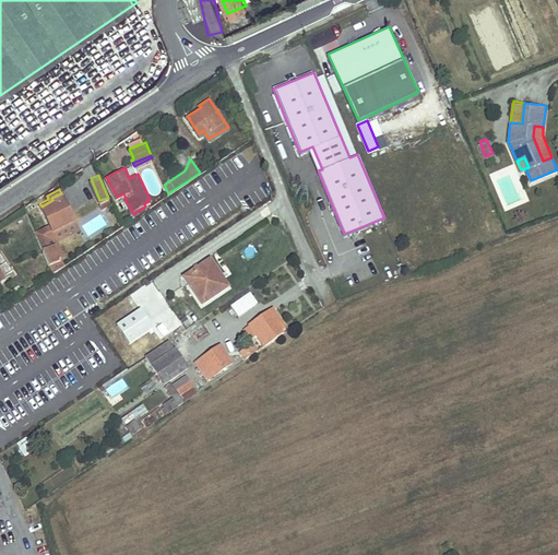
[(52,200),(42,207),(49,222),(52,229),(74,219),(61,193),(51,198),(52,200)]
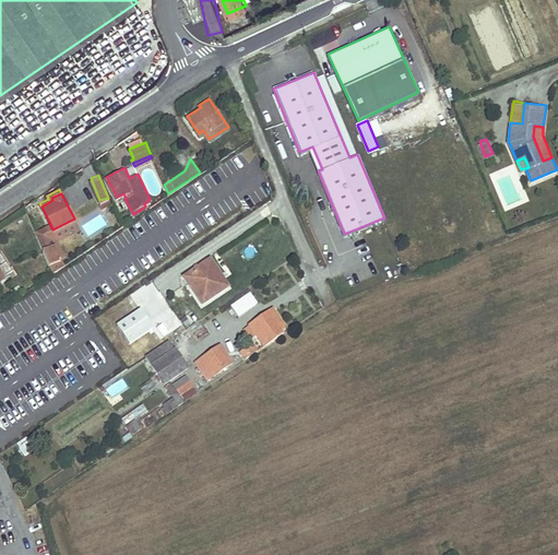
[(79,227),(74,219),(52,229),(38,237),(43,248),(54,243),(60,256),(64,254),(57,238),(79,227)]
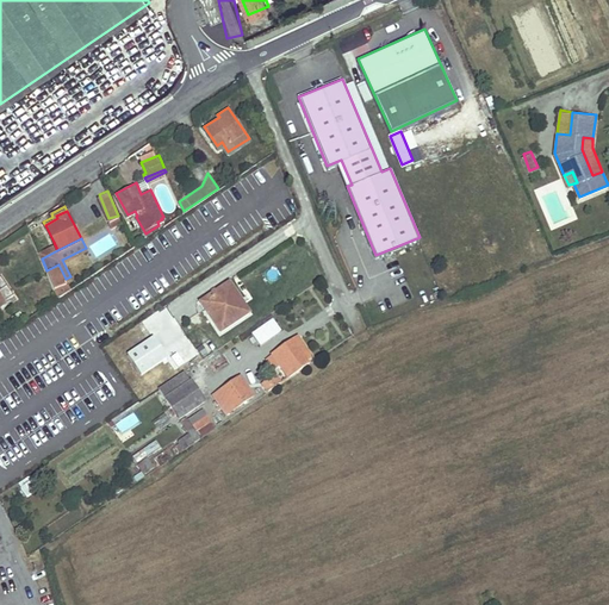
[(57,250),(54,242),(38,250),(42,259),(57,250)]
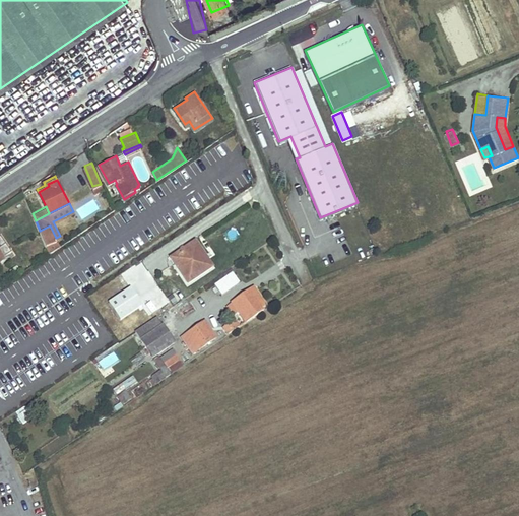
[(50,226),(40,231),(49,252),(59,245),(56,238),(50,226)]
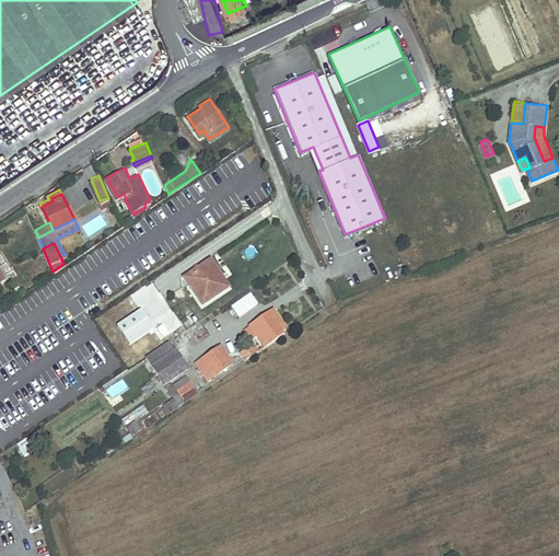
[(0,251),(0,250),(0,280),(4,277),(2,276),(12,268),(0,251)]
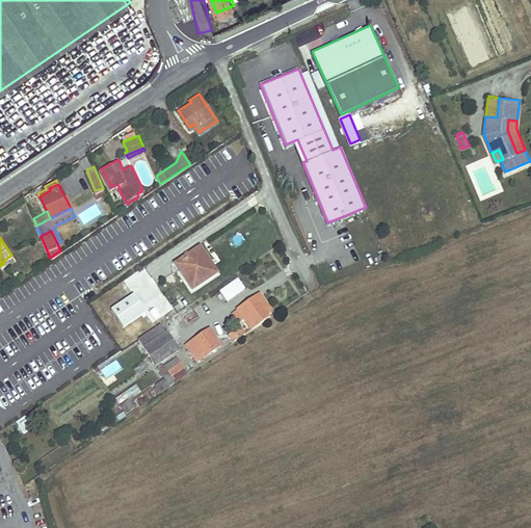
[(200,245),(176,261),(193,286),(218,270),(212,261),(211,262),(200,245)]
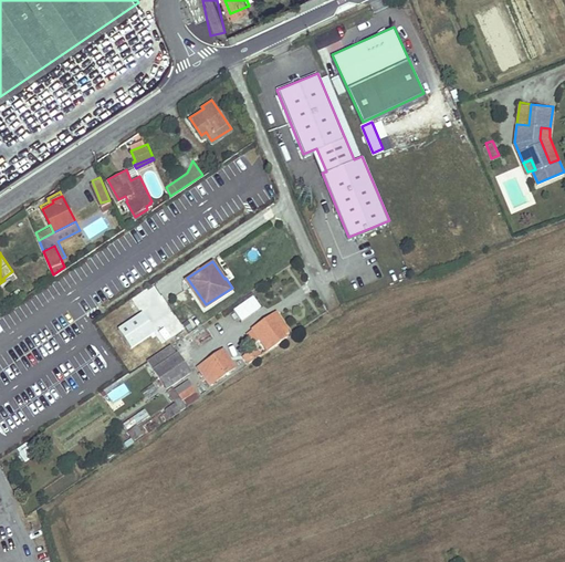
[(0,310),(27,292),(22,287),(0,301),(0,310)]
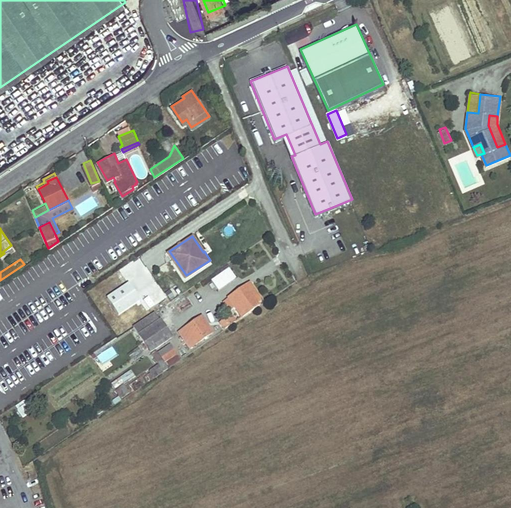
[(212,277),(219,287),(237,275),(230,265),(212,277)]
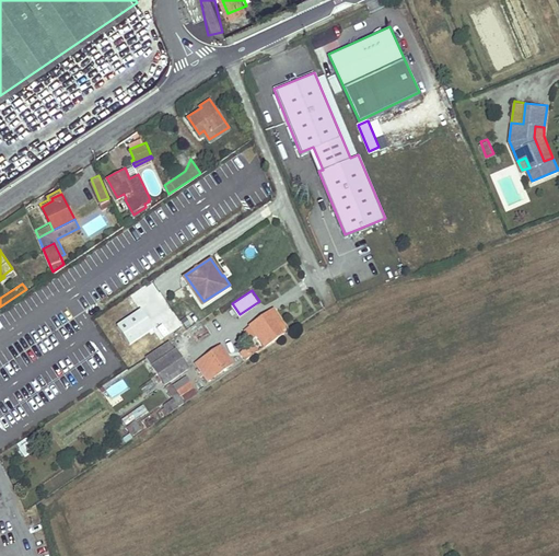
[(156,300),(149,307),(154,314),(162,308),(156,300)]
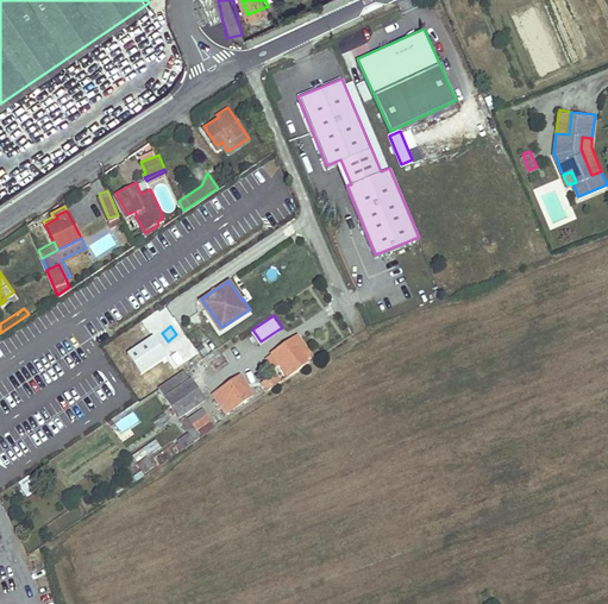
[(154,333),(127,350),(140,371),(167,353),(154,333)]
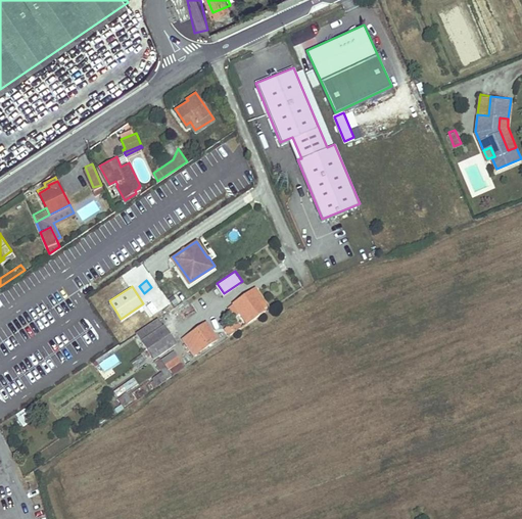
[(255,287),(234,301),(248,322),(266,310),(264,308),(269,305),(255,287)]
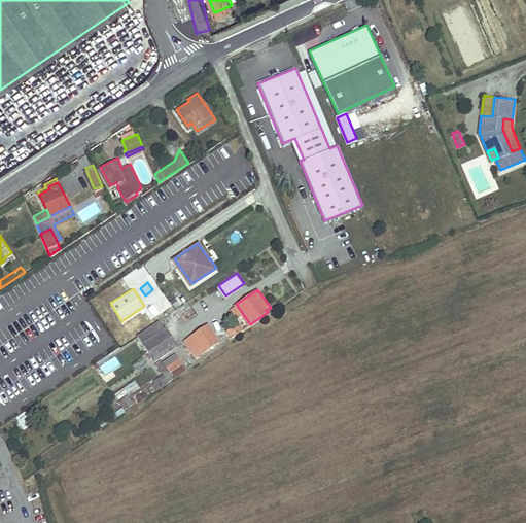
[(161,319),(138,334),(154,359),(177,345),(161,319)]
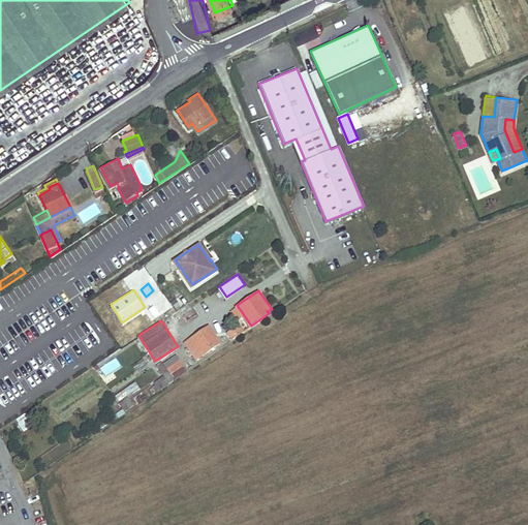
[(239,323),(228,332),(233,338),(244,330),(239,323)]
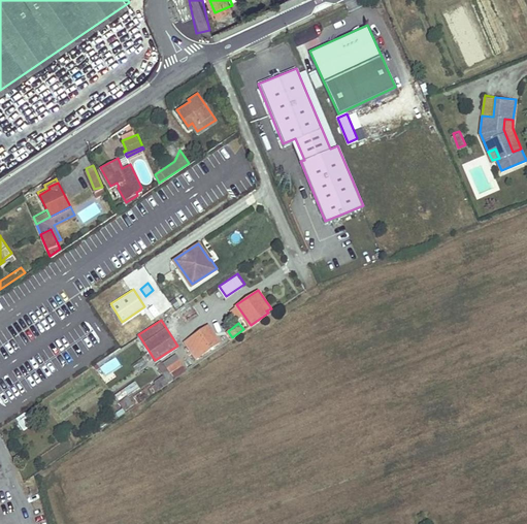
[(208,325),(186,339),(196,356),(219,340),(208,325)]
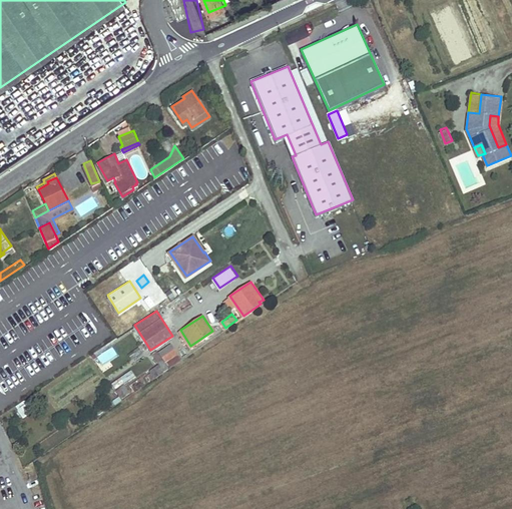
[(114,344),(97,354),(103,362),(119,352),(114,344)]
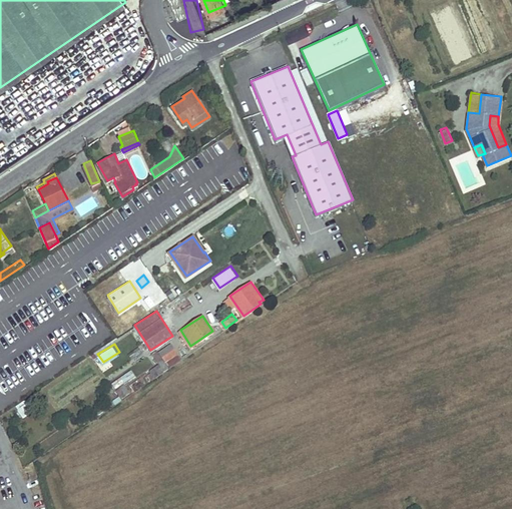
[(157,348),(152,352),(159,363),(164,370),(169,367),(157,348)]
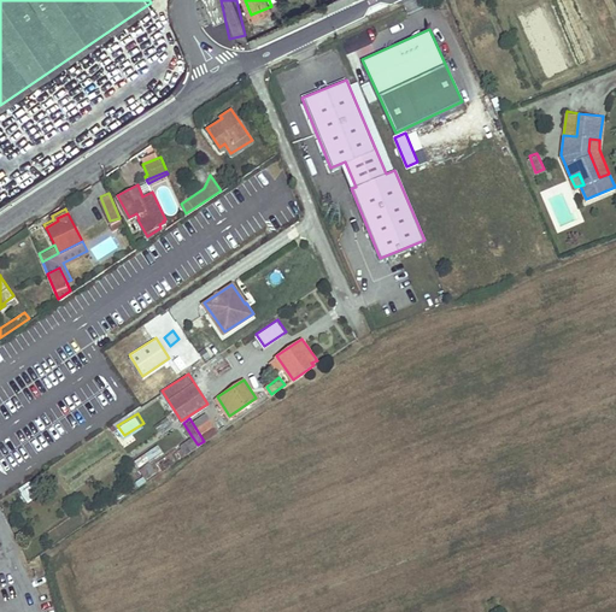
[(192,436),(182,442),(188,452),(198,445),(192,436)]
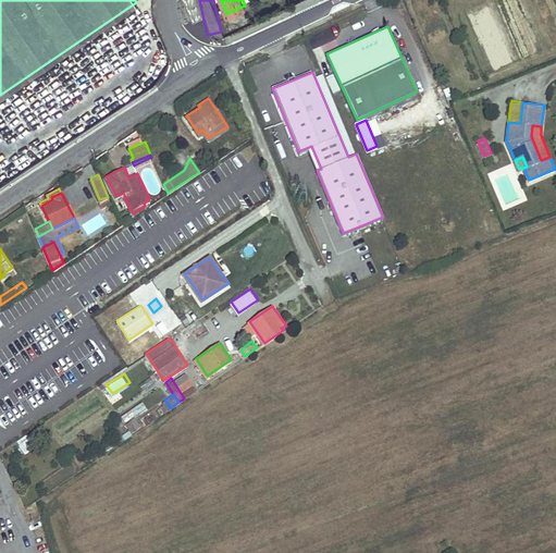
[(136,416),(127,422),(133,430),(141,425),(136,416)]
